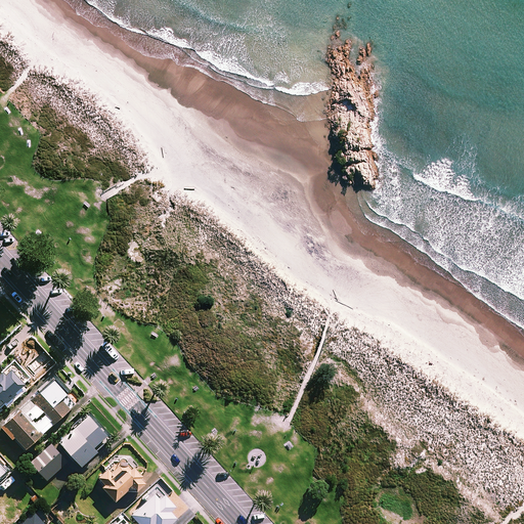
[(6,373),(3,369),(0,372),(0,409),(3,407),(0,405),(6,400),(7,401),(17,392),(16,391),(26,382),(12,366),(6,373)]
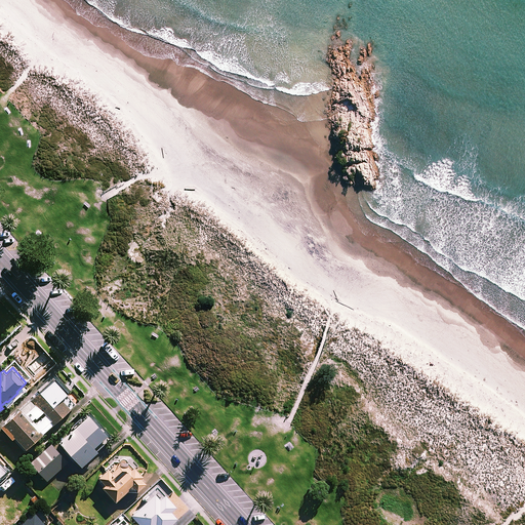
[(69,393),(55,378),(3,425),(26,449),(72,408),(63,398),(69,393)]
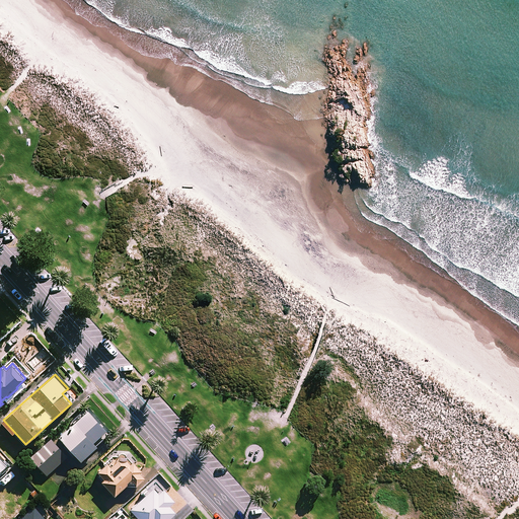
[(110,433),(88,409),(60,436),(82,459),(110,433)]
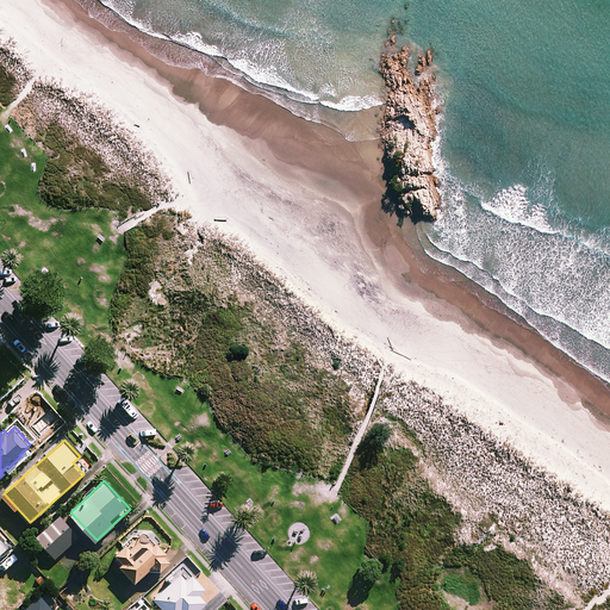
[(80,536),(61,515),(37,536),(56,558),(80,536)]
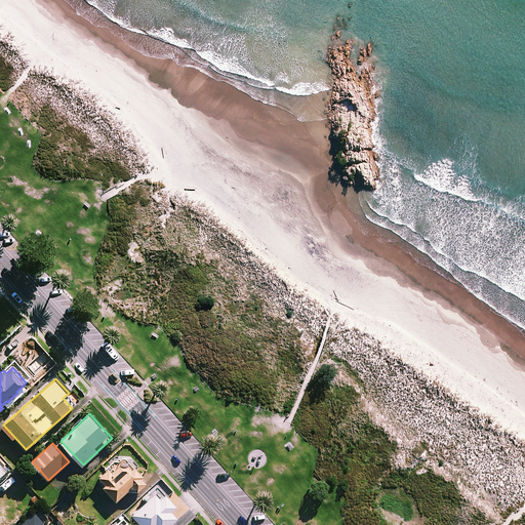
[(0,479),(10,470),(7,467),(6,462),(0,455),(0,479)]
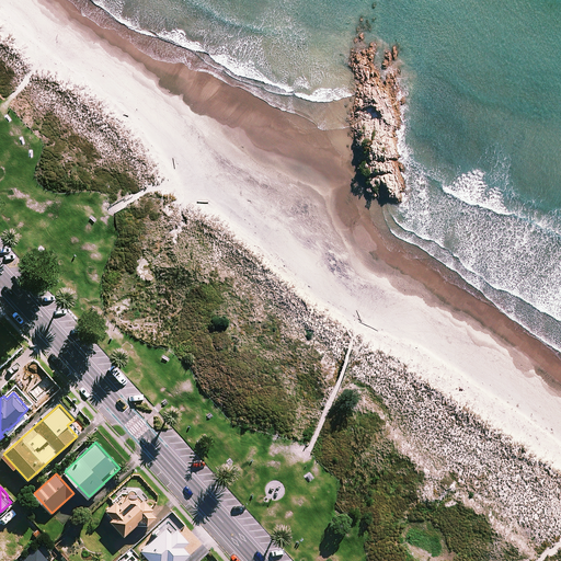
[(136,523),(145,523),(151,516),(149,503),(144,496),(141,497),(133,489),(119,501),(116,497),(106,507),(113,515),(110,517),(124,533),(136,523)]
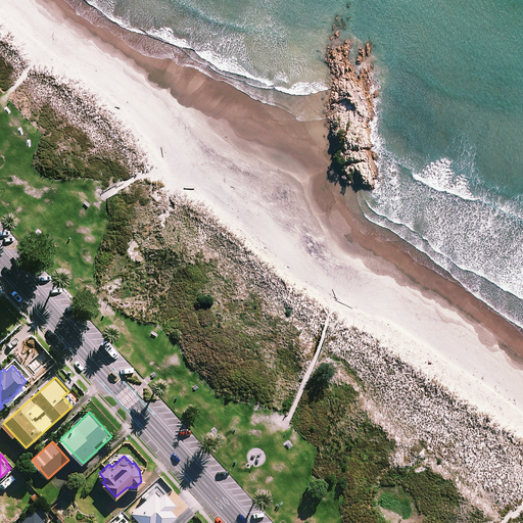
[(175,502),(158,482),(144,494),(146,497),(132,511),(142,522),(165,522),(177,514),(170,506),(175,502)]
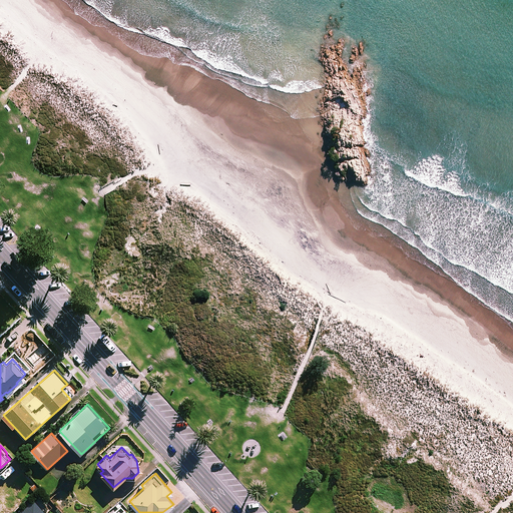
[(0,512),(7,512),(19,503),(9,491),(0,498),(0,512)]
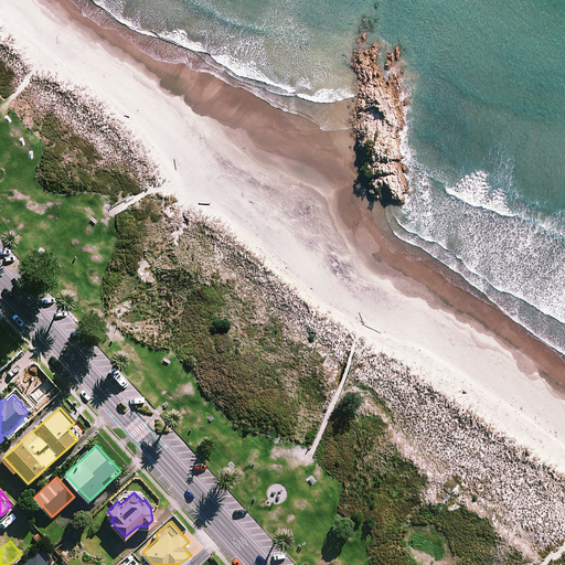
[(51,564),(56,560),(44,545),(21,564),(51,564)]
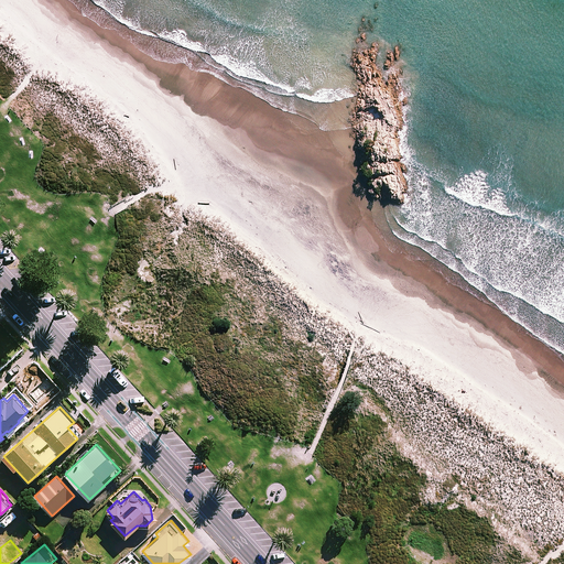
[(125,557),(127,560),(121,563),(141,563),(134,556),(130,552),(125,557)]
